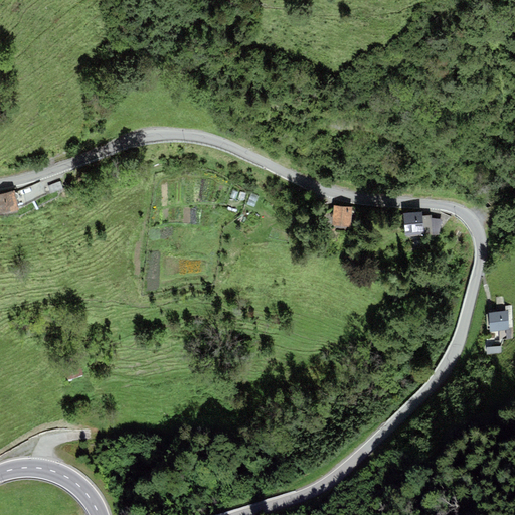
[(0,194),(0,215),(17,211),(13,191),(0,194)]
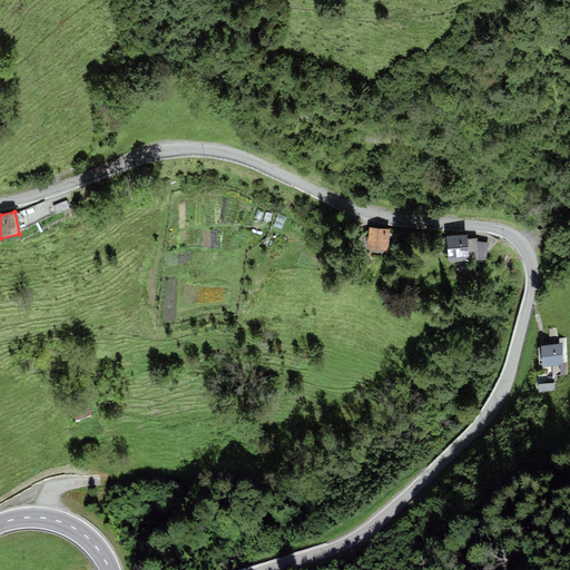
[(389,252),(390,231),(371,228),(369,249),(389,252)]
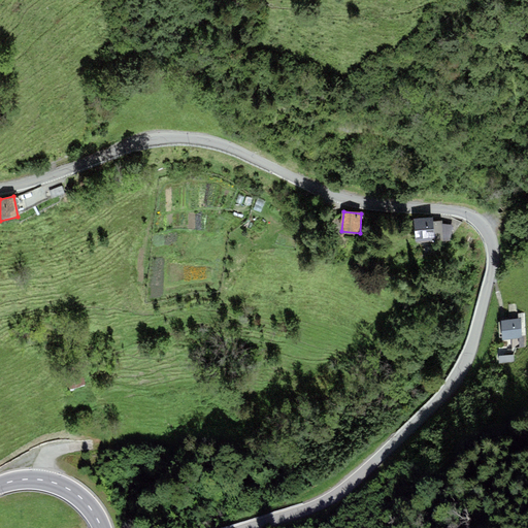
[(433,222),(433,219),(414,219),(415,242),(433,241),(433,234),(433,222)]
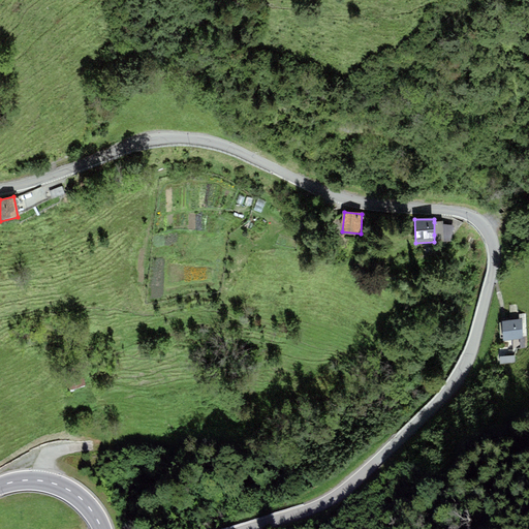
[(443,222),(434,222),(434,235),(444,235),(443,225),(443,222)]
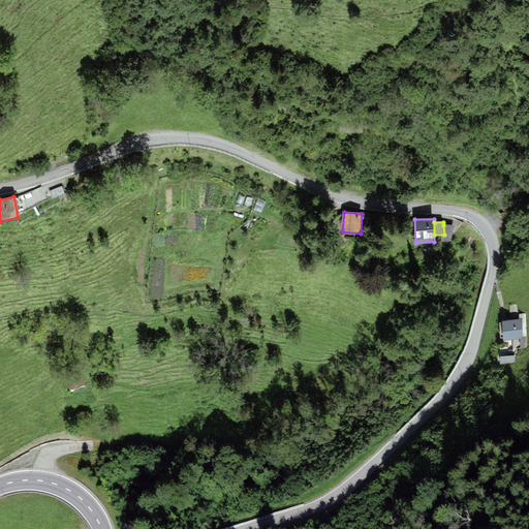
[(454,226),(443,225),(444,235),(444,242),(452,242),(454,226)]
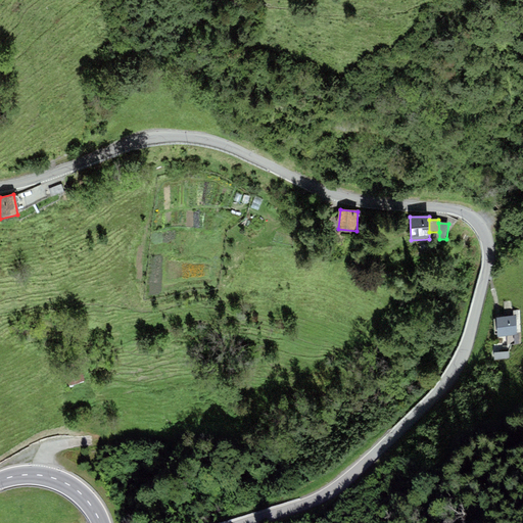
[(517,333),(516,316),(496,318),(497,337),(507,336),(517,335),(517,333)]
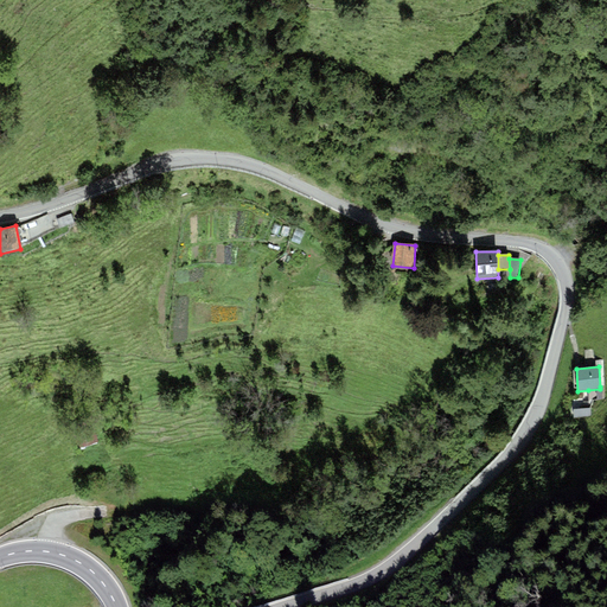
[(605,387),(600,387),(600,389),(588,390),(588,401),(605,400),(605,387)]
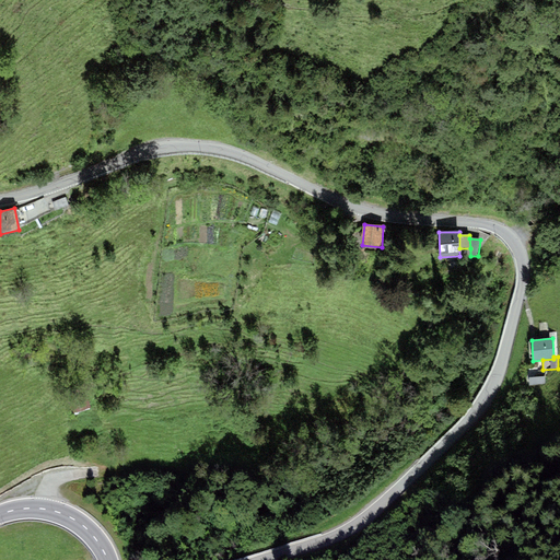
[(545,376),(528,377),(529,386),(545,384),(545,376)]
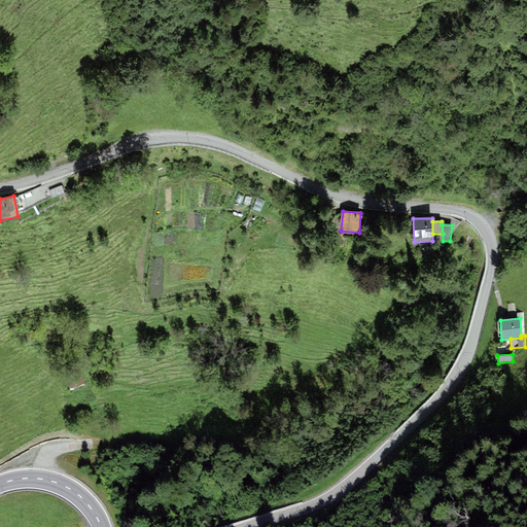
[(77,366),(63,373),(67,384),(82,379),(77,366)]
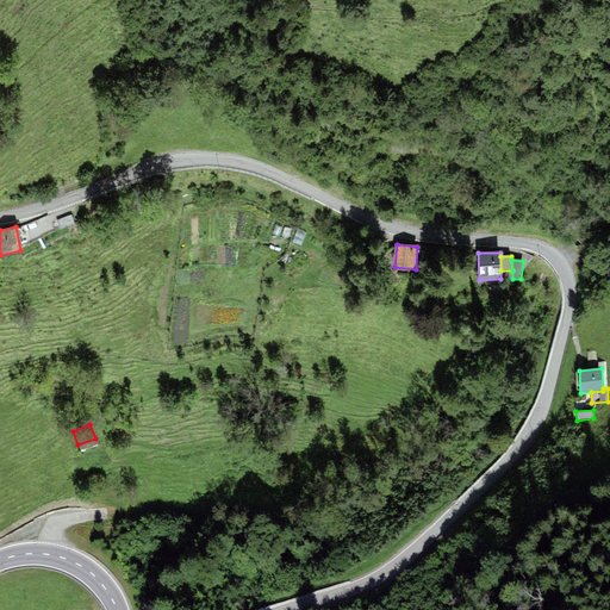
All buildings are outlined.
